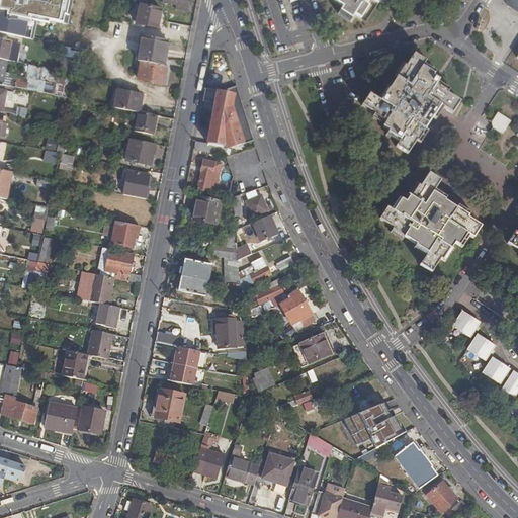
[(0,0),(0,6),(16,10),(18,11),(19,0),(0,0)]
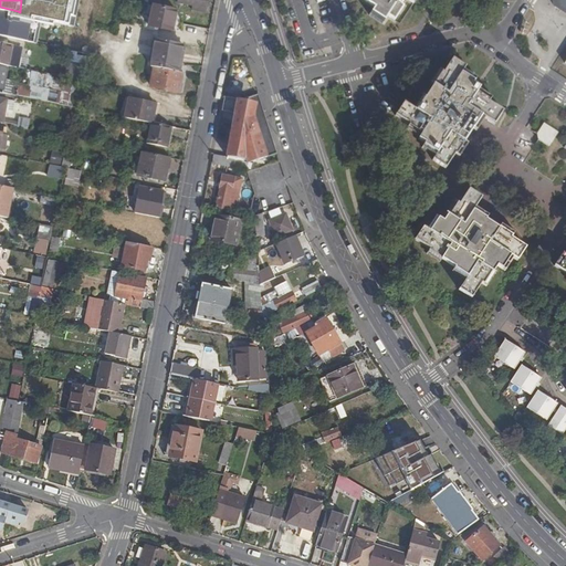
[(176,0),(177,2),(191,4),(190,9),(205,11),(206,0),(176,0)]
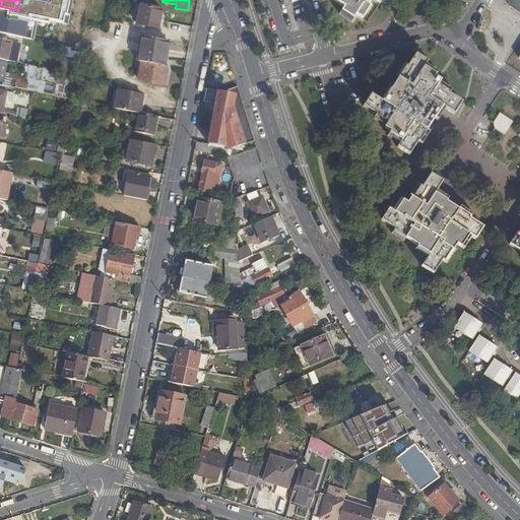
[(334,0),(344,7),(339,14),(351,22),(356,15),(363,18),(371,6),(369,4),(371,0),(375,0),(377,1),(377,0),(334,0)]
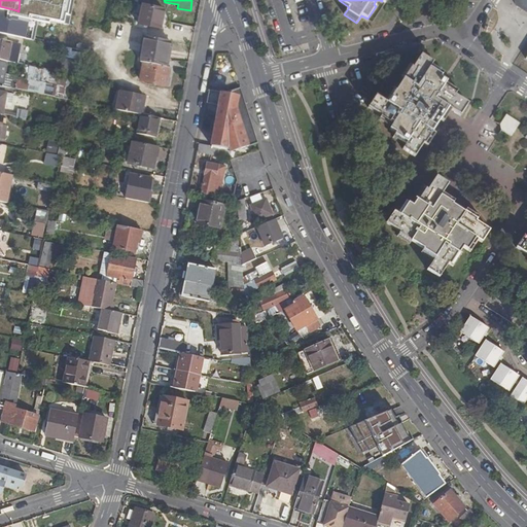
[(163,9),(141,5),(139,18),(138,22),(138,23),(160,27),(163,9)]
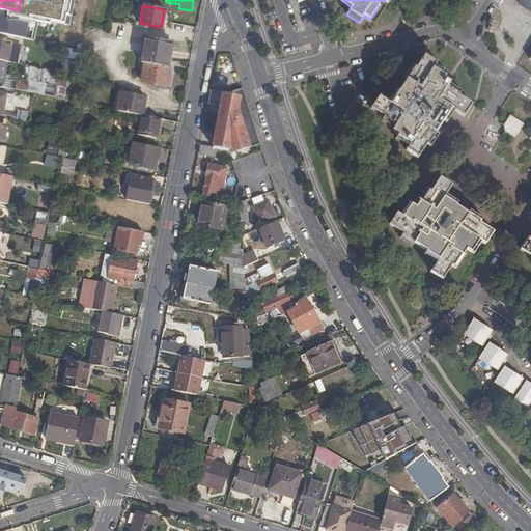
[(0,27),(12,30),(17,10),(0,6),(0,27)]
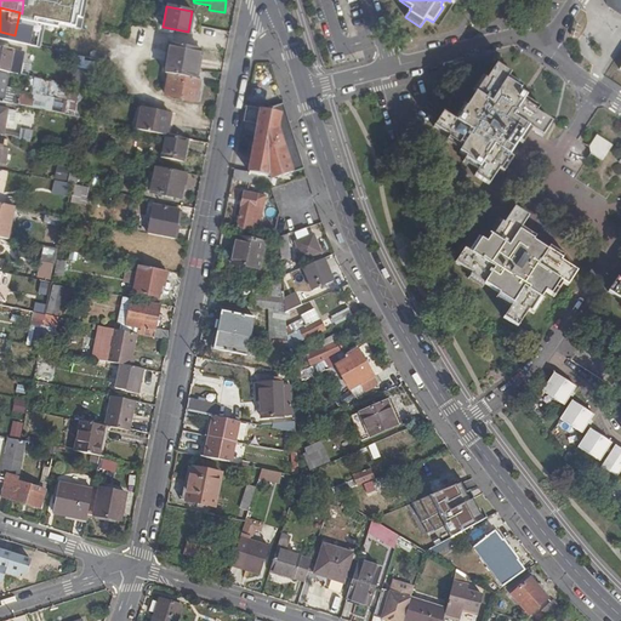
[(195,79),(201,49),(171,43),(166,73),(171,74),(195,79)]
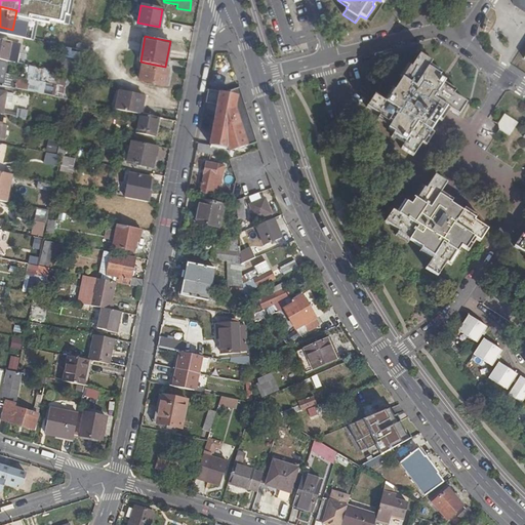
[(13,43),(0,39),(0,59),(9,62),(13,43)]
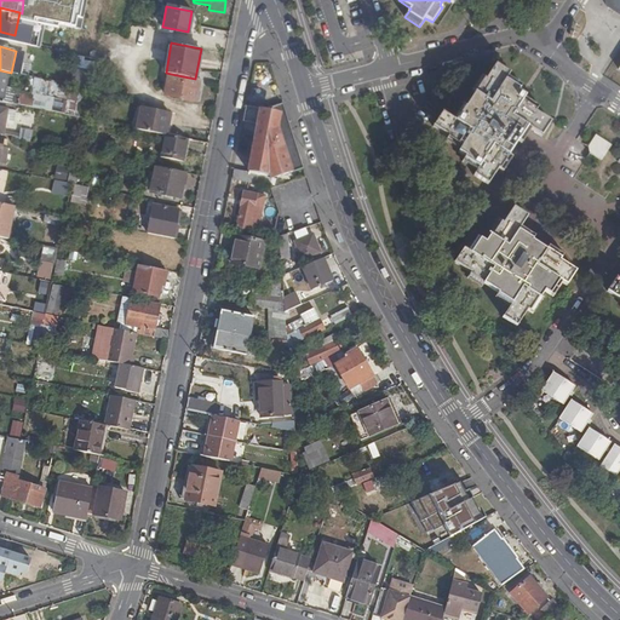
[(97,58),(86,57),(84,70),(95,72),(97,58)]
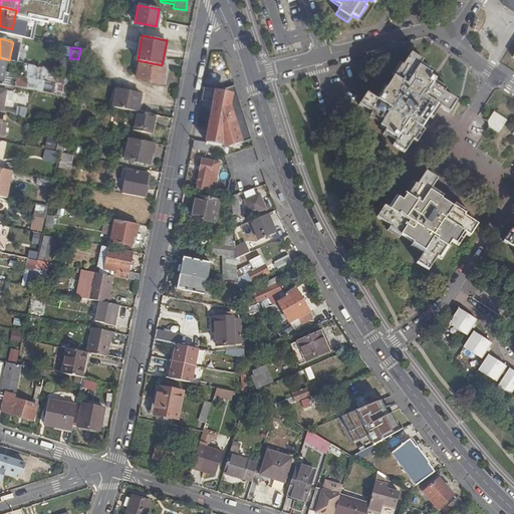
[(388,88),(386,89),(378,100),(367,93),(359,104),(372,113),(371,114),(382,121),(380,126),(386,131),(384,133),(398,140),(394,146),(405,153),(414,140),(416,141),(423,130),(423,129),(430,116),(431,117),(438,105),(450,113),(457,101),(444,92),(433,84),(436,80),(430,76),(432,74),(419,66),(423,61),(412,54),(403,66),(402,65),(395,76),(395,78),(388,88)]
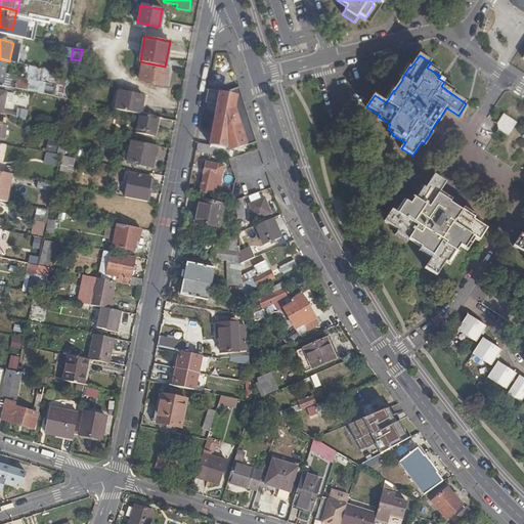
[(71,59),(63,57),(60,72),(77,76),(80,60),(71,59)]
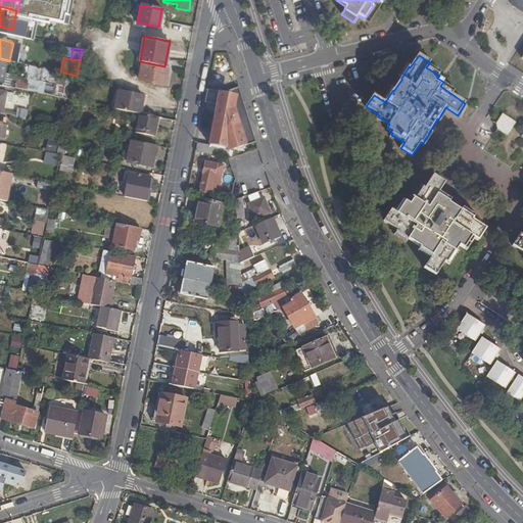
[(163,76),(164,66),(144,62),(140,81),(165,86),(167,77),(163,76)]
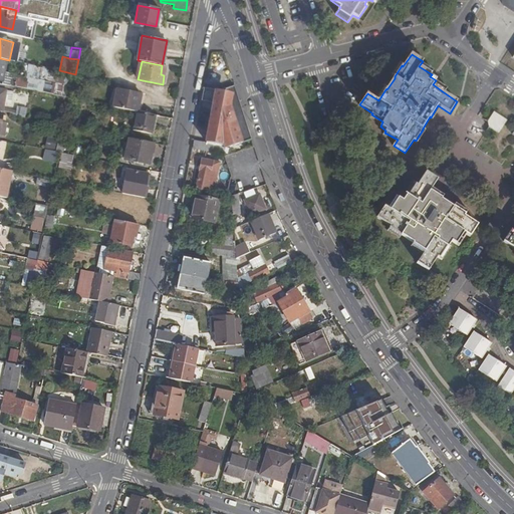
[(59,70),(36,66),(33,78),(56,83),(54,94),(70,98),(75,74),(59,70)]
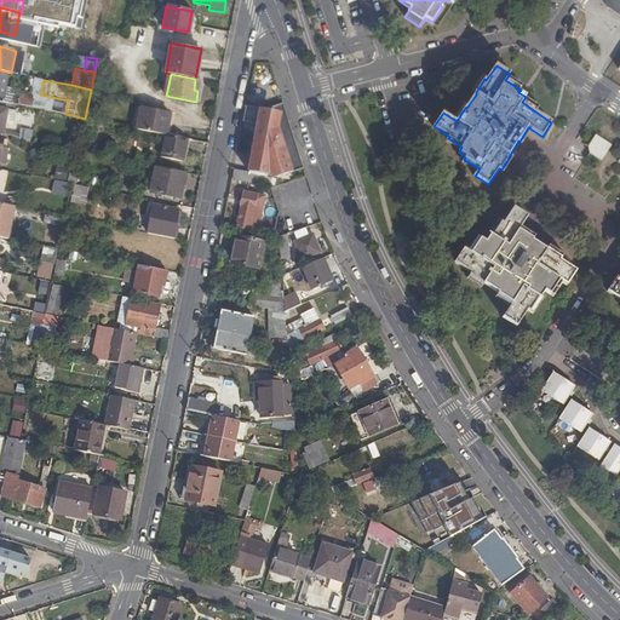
[(68,101),(40,95),(22,91),(18,105),(65,114),(68,101)]
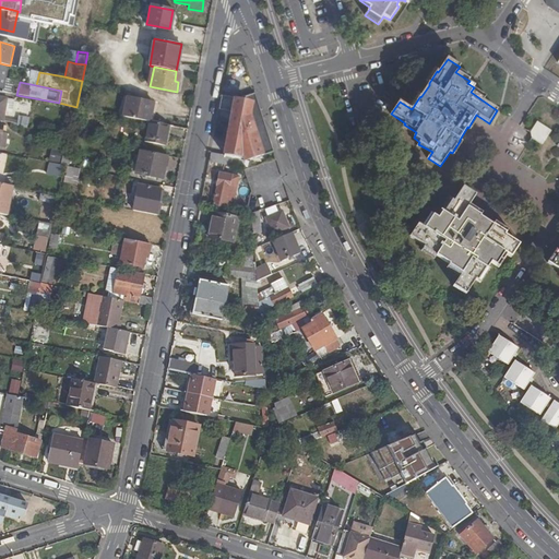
[(238,96),(222,93),(219,107),(233,109),(224,155),(226,156),(242,158),(244,162),(273,151),(253,90),(238,96)]
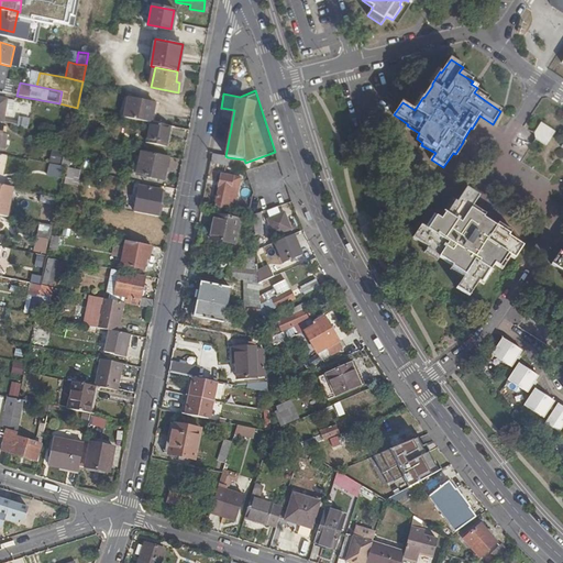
[(0,121),(4,122),(10,94),(2,92),(0,91),(0,121)]
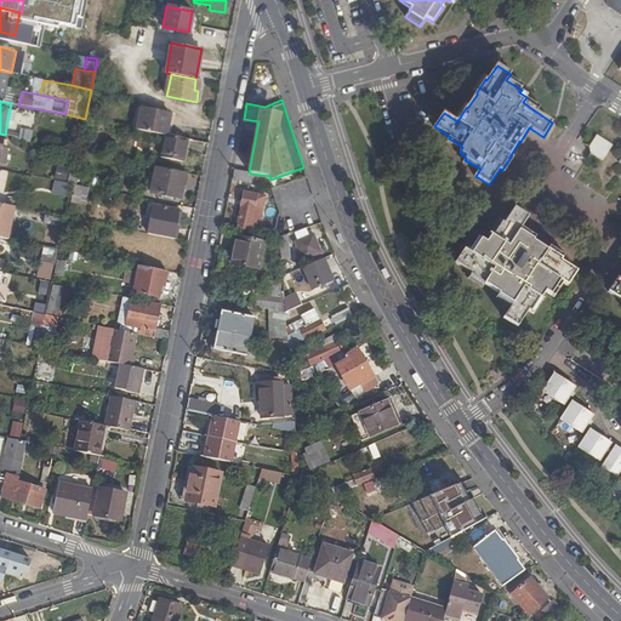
[(141,109),(137,129),(166,135),(167,136),(171,115),(141,109)]
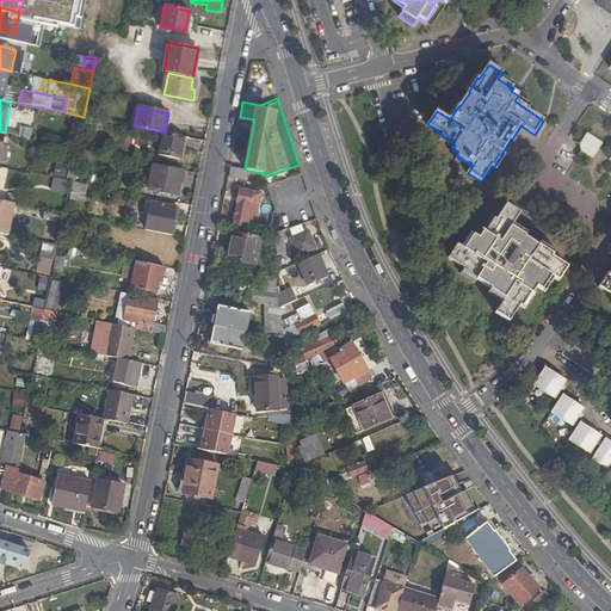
[(588,134),(600,142),(606,131),(602,128),(603,125),(599,123),(597,125),(594,124),(588,134)]
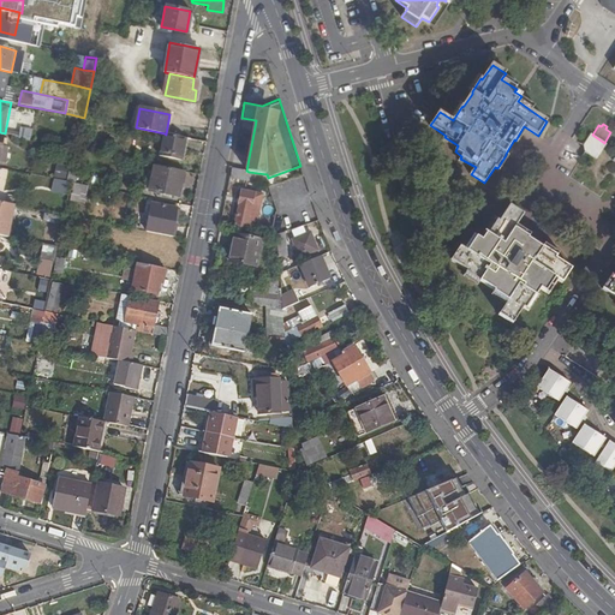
[(22,127),(19,138),(31,141),(34,130),(22,127)]
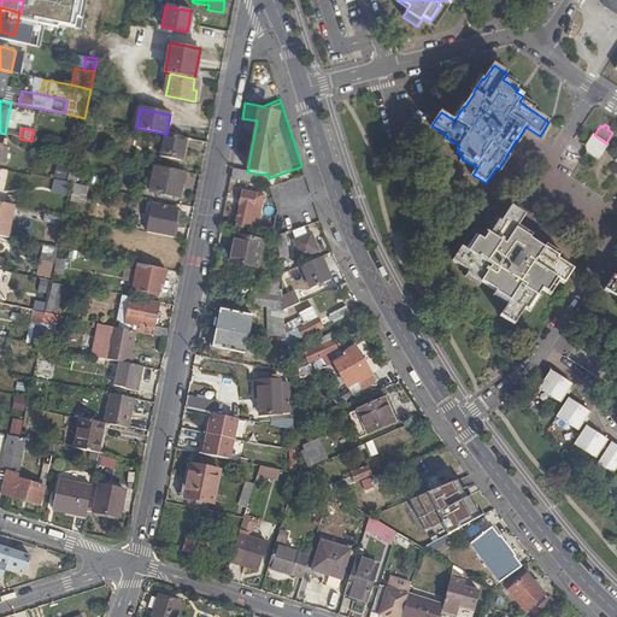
[(616,168),(616,135),(612,133),(606,144),(609,145),(599,159),(595,158),(589,168),(609,181),(616,168)]
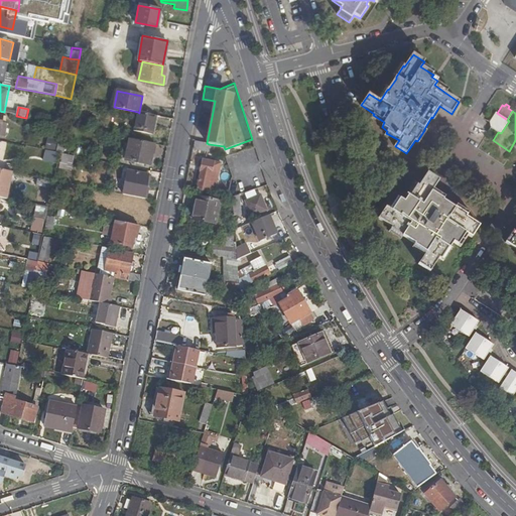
[(152,135),(156,116),(139,113),(138,112),(134,131),(152,135)]
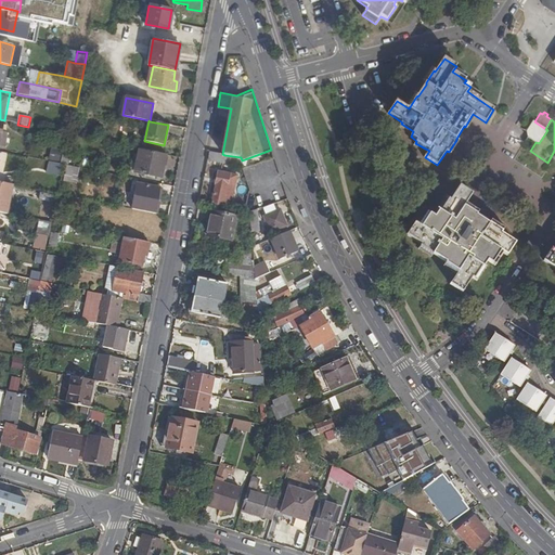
[(162,177),(166,155),(140,150),(136,171),(162,177)]
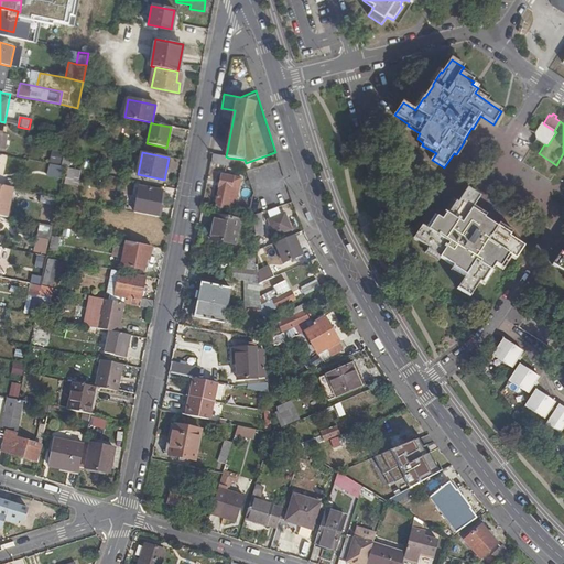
[(51,154),(49,163),(57,165),(60,156),(51,154)]
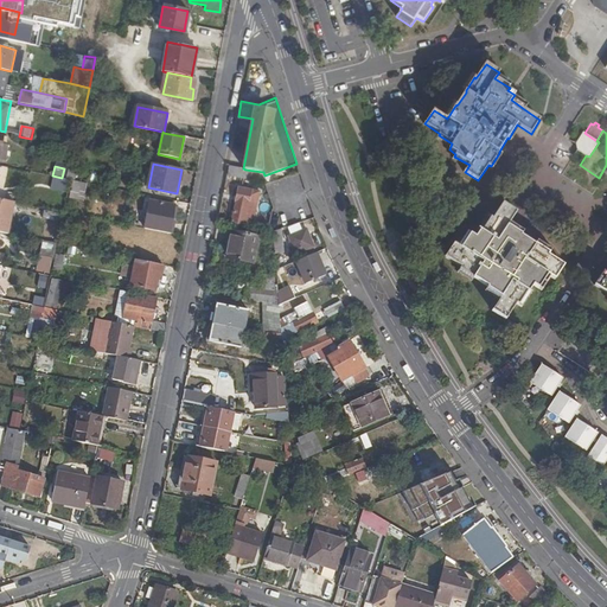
[(244,179),(246,170),(243,168),(229,166),(227,176),(244,179)]
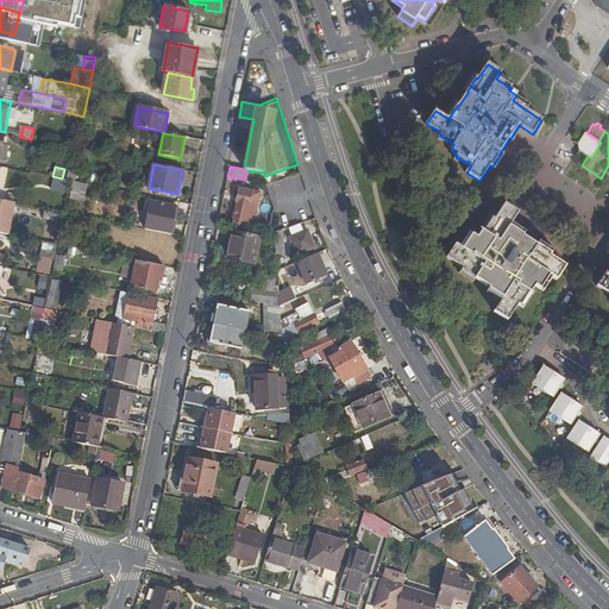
[(70,182),(68,200),(83,202),(86,183),(70,182)]
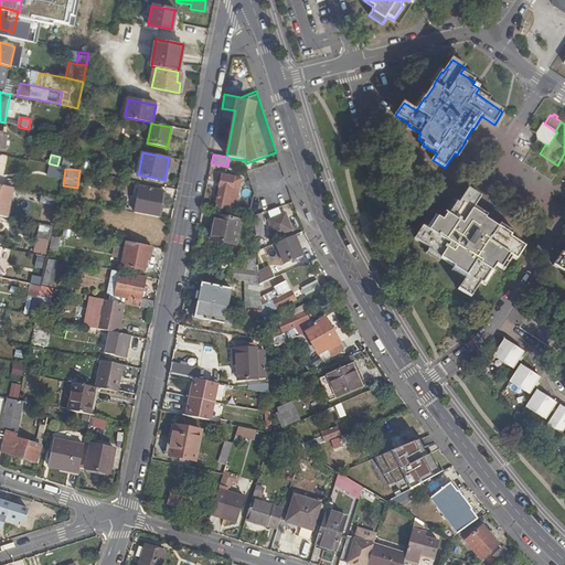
[(222,176),(215,206),(234,210),(241,180),(222,176)]
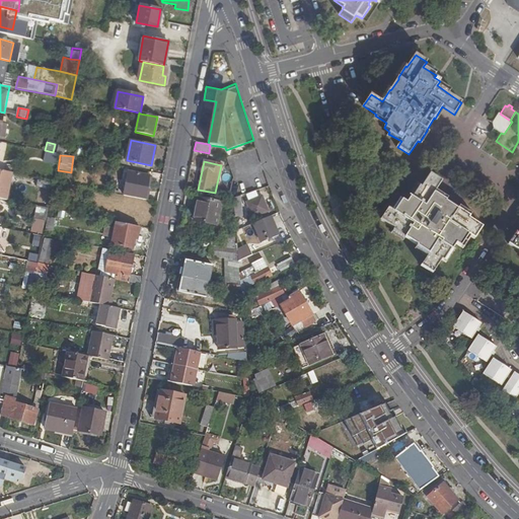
[(0,199),(7,201),(12,172),(0,170),(0,199)]
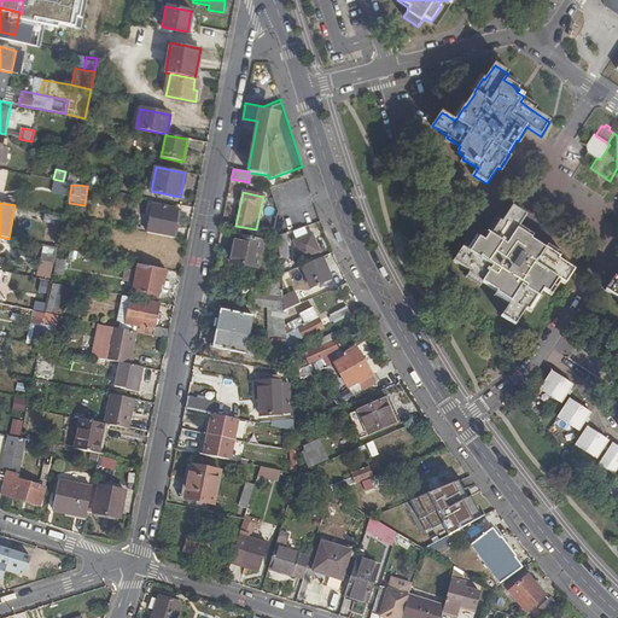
[(152,207),(147,233),(173,238),(179,211),(152,207)]
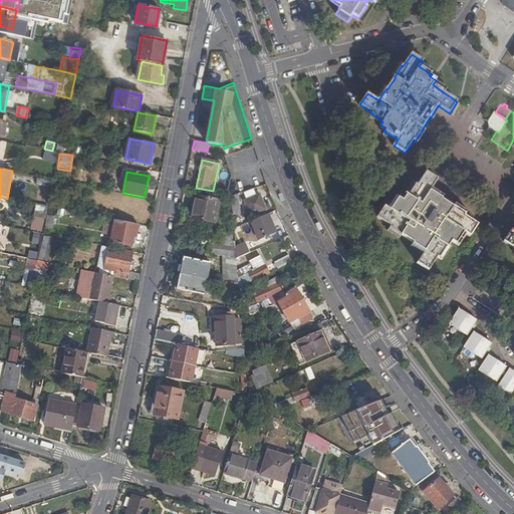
[(404,201),(399,199),(392,210),(384,206),(377,218),(391,227),(390,228),(402,236),(402,235),(414,243),(413,244),(425,251),(418,263),(429,270),(438,257),(439,258),(447,247),(448,247),(451,241),(457,244),(464,232),(470,236),(477,225),(464,216),(465,214),(453,207),(453,208),(442,200),(442,199),(430,191),(438,180),(427,172),(418,186),(416,185),(409,196),(408,195),(404,201)]
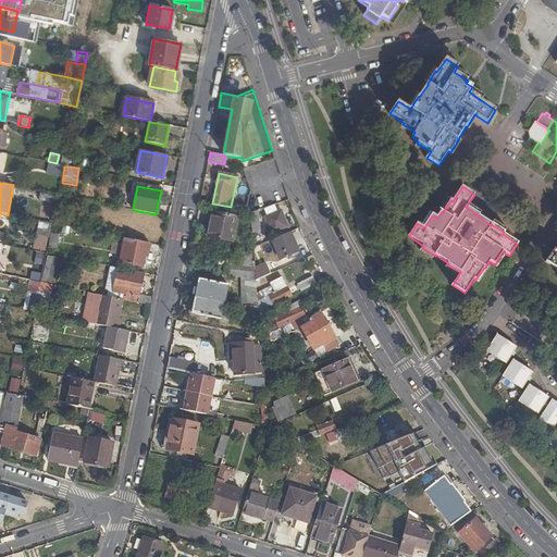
[(40,194),(39,201),(53,203),(54,196),(40,194)]
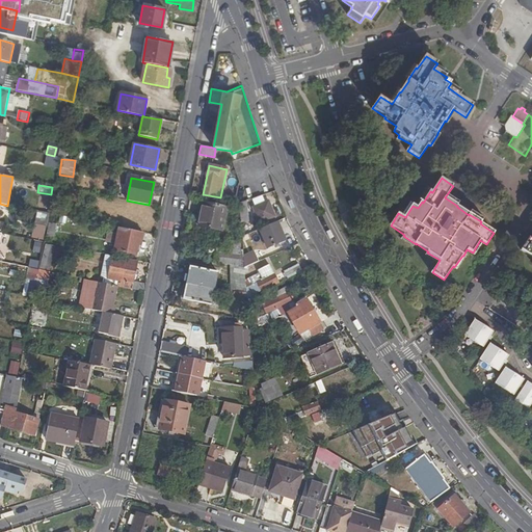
[(248,218),(246,201),(239,203),(240,218),(248,218)]
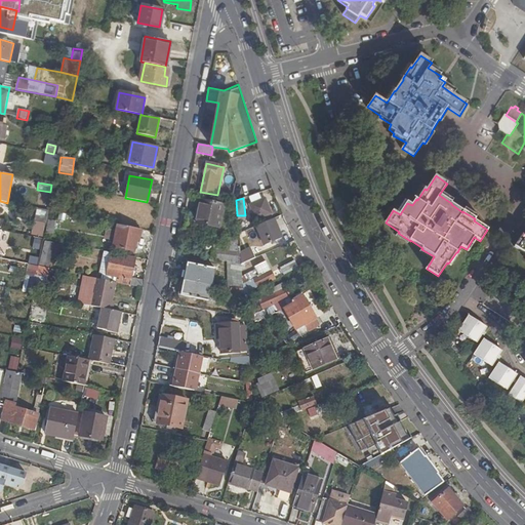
[(265,199),(250,205),(256,219),(271,213),(265,199)]
